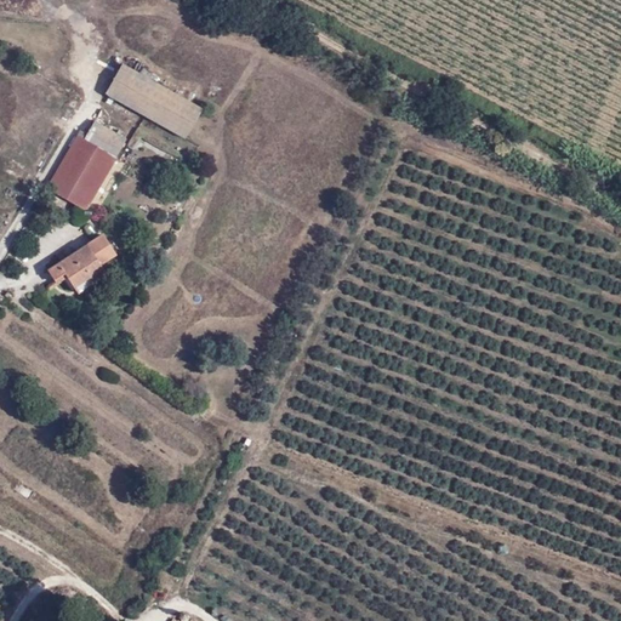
[(123,66),(107,95),(186,138),(200,110),(123,66)]
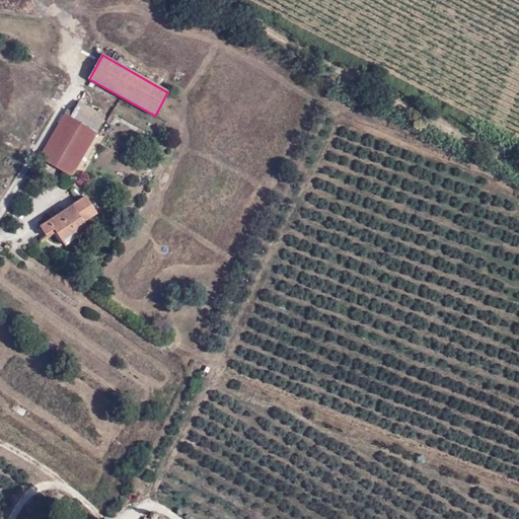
[(72,176),(97,134),(95,132),(104,116),(99,113),(100,108),(97,107),(95,110),(80,101),(71,117),(65,113),(39,157),(72,176)]
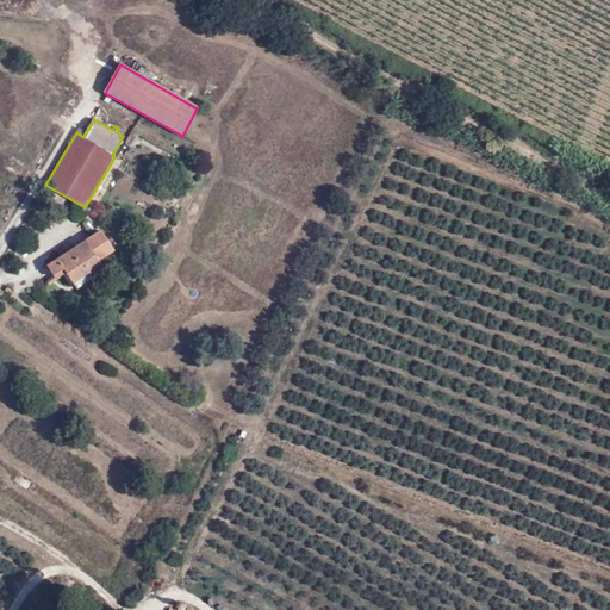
[(43,143),(33,156),(39,161),(50,148),(43,143)]
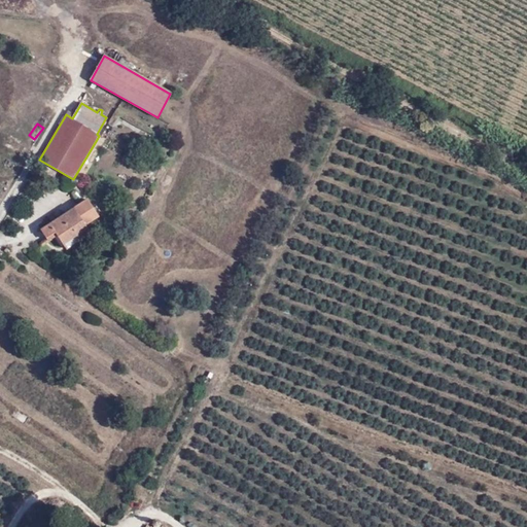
[(18,152),(23,142),(9,135),(4,145),(18,152)]
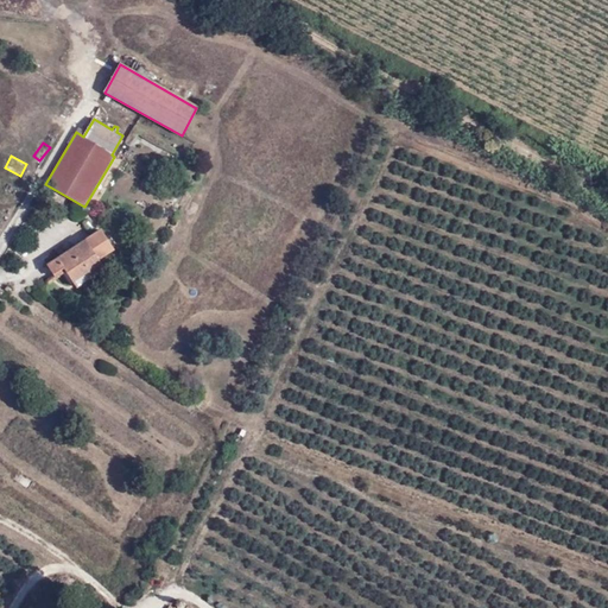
[(99,260),(113,251),(102,232),(49,265),(56,279),(67,273),(75,286),(105,268),(99,260)]
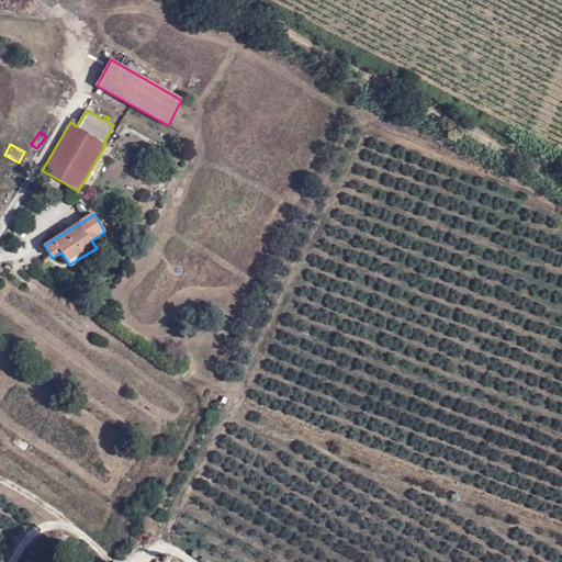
All buildings are outlined.
